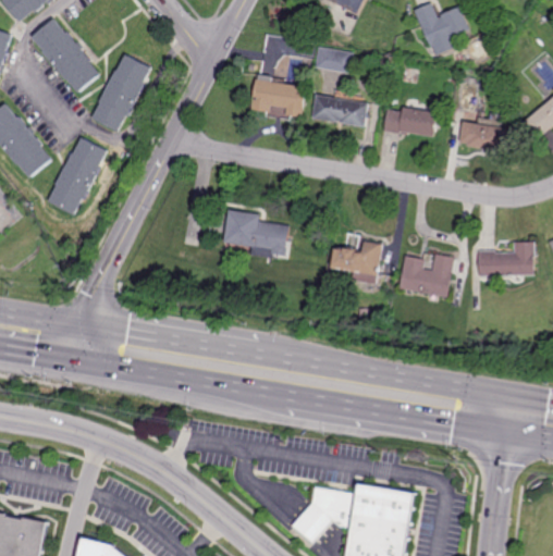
[(49,0),(45,4),(44,2),(33,11),(31,10),(17,21),(0,0),(49,0)]
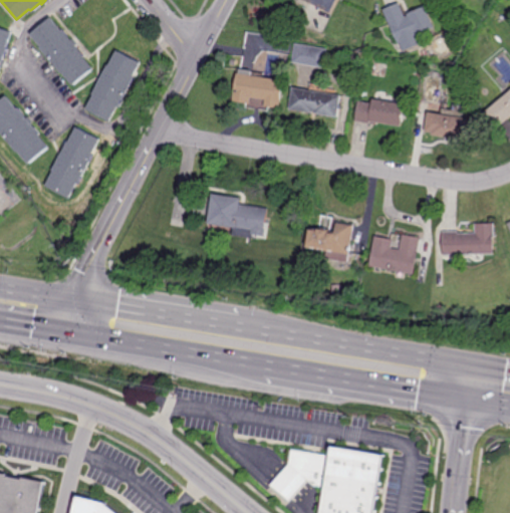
[(305,0),(329,13),(335,0),(305,0)]
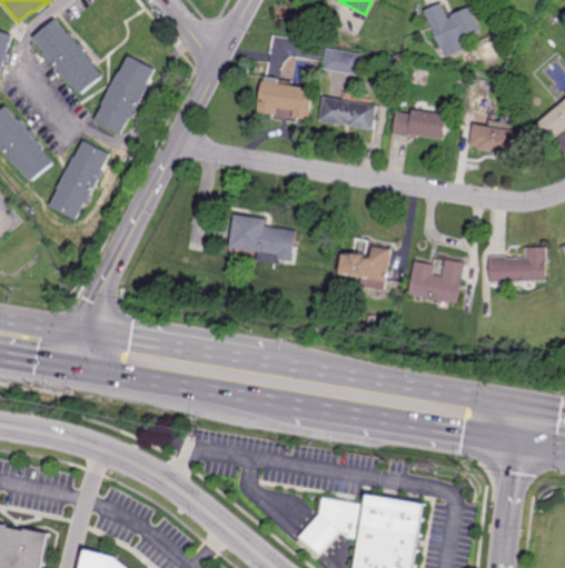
[(467,8),(443,18),(437,2),(419,10),(439,59),(466,48),(462,37),(476,31),(467,8)]
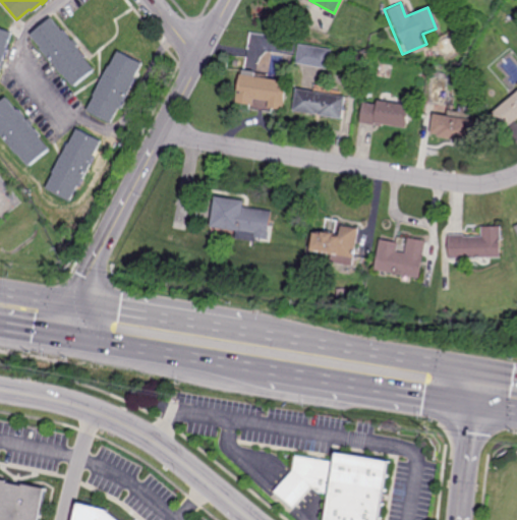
[(59,30),(60,29),(81,54),(80,56),(91,68),(70,85),(59,72),(58,72),(55,68),(54,68),(38,48),(39,47),(27,34),(49,16),(59,30)]
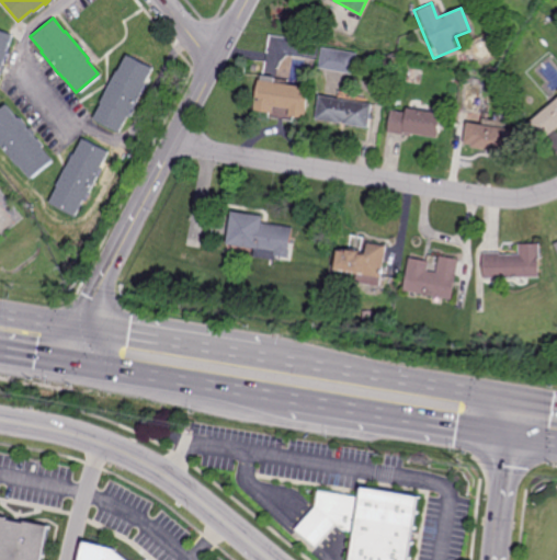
[(3,52),(4,53),(0,64),(0,31),(10,34),(3,52)]
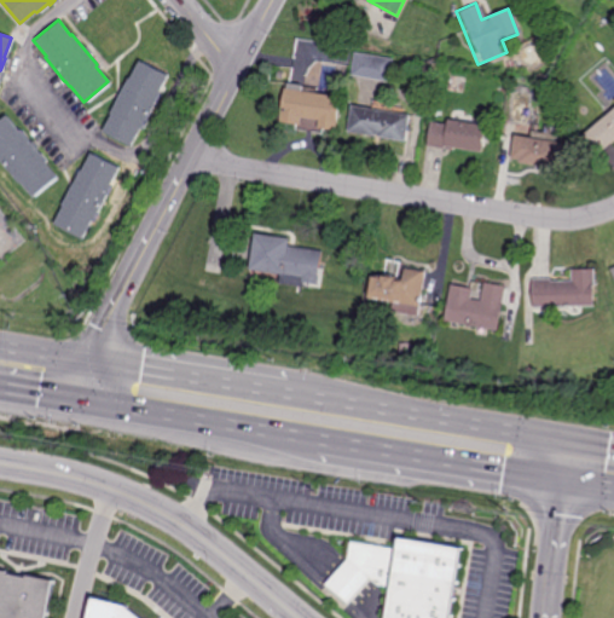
[(291,58),(288,69),(303,75),(312,52),(306,50),(301,62),(291,58)]
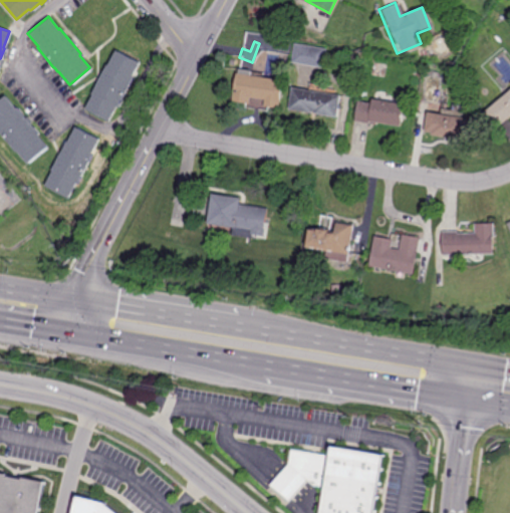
[(289,61),(320,67),(324,48),(292,43),(289,61)]
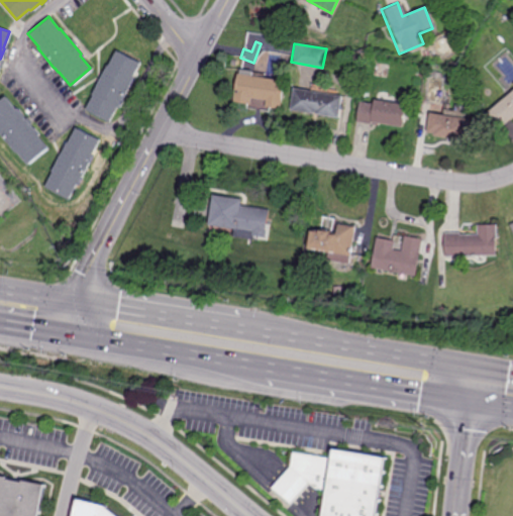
[(131,77),(133,78),(117,107),(116,106),(108,121),(84,109),(92,94),(91,93),(106,64),(108,65),(116,49),(139,62),(131,77)]
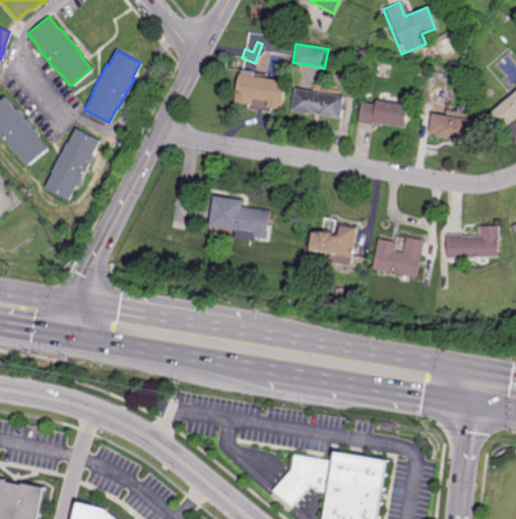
[(238,71),(232,103),(253,106),(254,99),(266,102),(265,108),(279,110),(284,80),(238,71)]
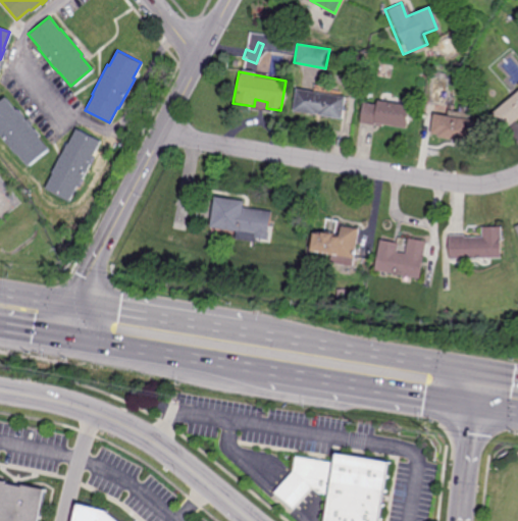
[(517,84),(516,86),(517,88),(517,90),(487,115),(500,129),(517,114),(517,84)]
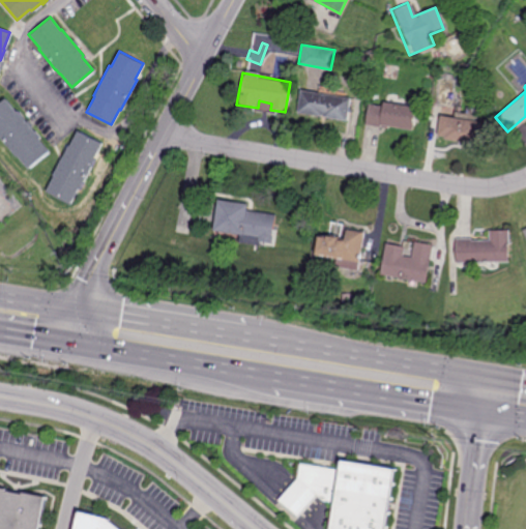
[(299,89),(295,113),(346,121),(350,97),(299,89)]
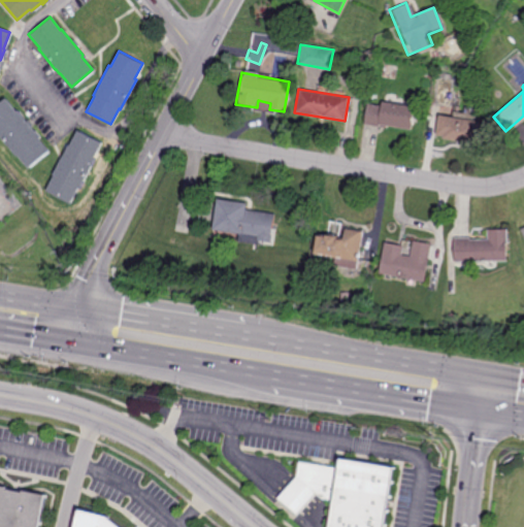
[(15,110),(17,110),(38,136),(37,137),(47,151),(27,167),(15,154),(14,155),(0,137),(0,101),(4,98),(15,110)]
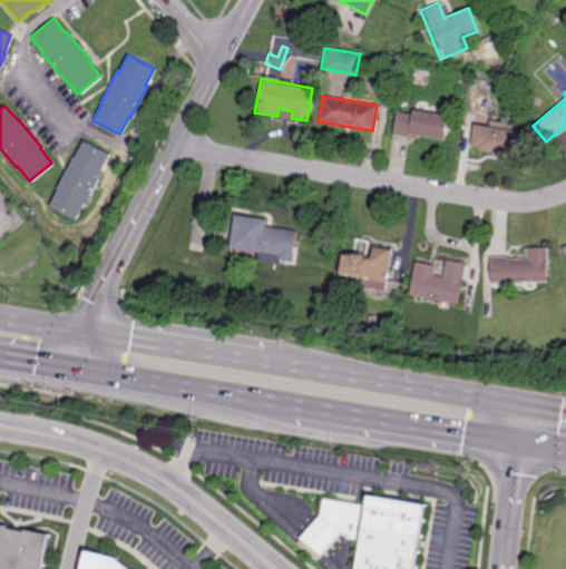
[(396,111),(392,134),(441,141),(446,114),(410,107),(409,113),(396,111)]
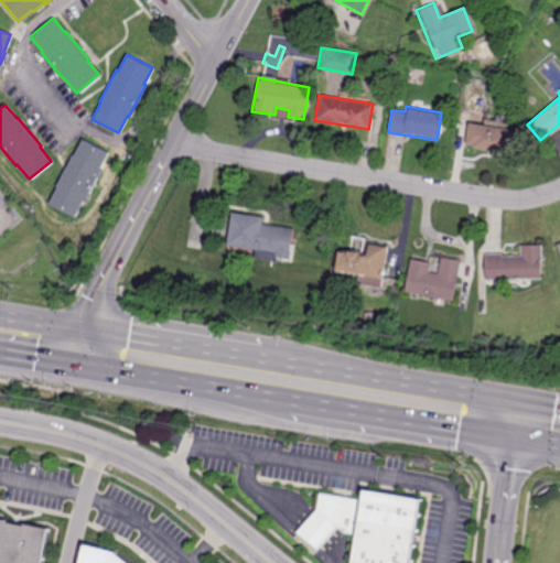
[(466,122),(463,144),(512,153),(516,131),(466,122)]
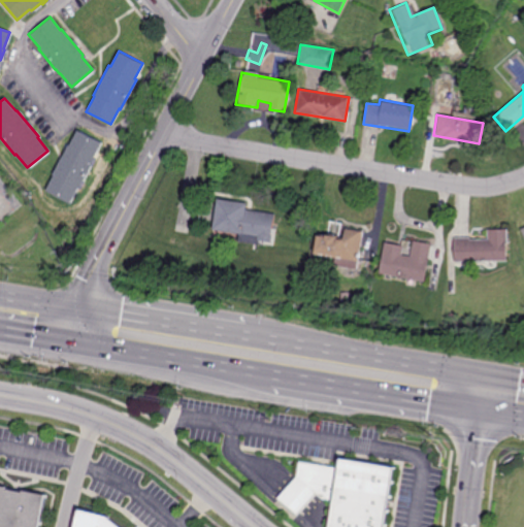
[(93,158),(94,159),(77,189),(76,188),(70,200),(69,199),(67,203),(45,191),(53,174),(52,174),(67,144),(68,144),(76,130),(101,142),(93,158)]
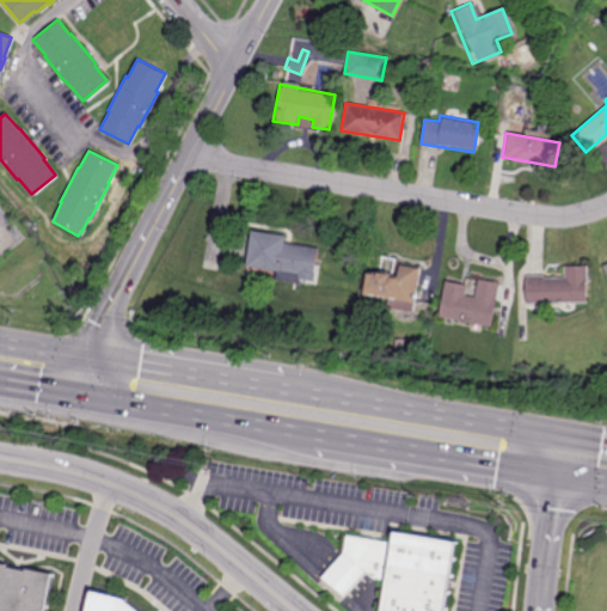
[(271,272),(270,277),(306,283),(312,246),(279,242),(280,234),(247,230),(241,267),(271,272)]
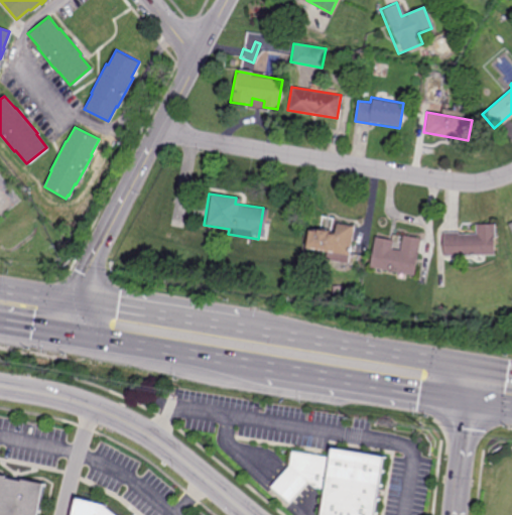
[(492,223),(474,224),(474,232),(439,233),(440,256),(493,255),(492,223)]
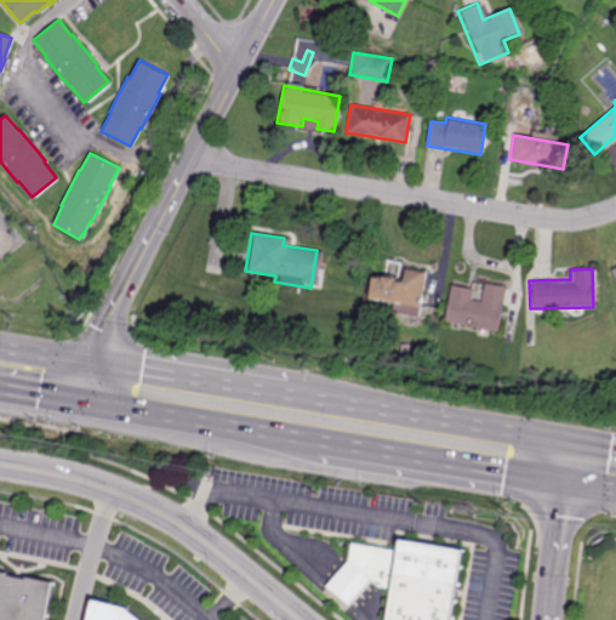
[(423,273),(404,269),(403,280),(370,274),(366,297),(417,307),(423,273)]
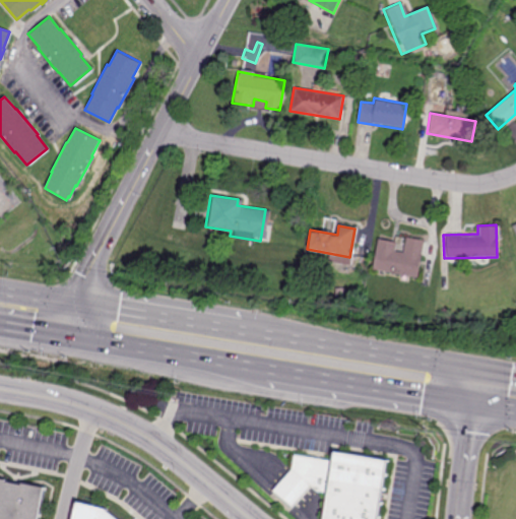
[(423,239),(404,236),(401,252),(392,250),(393,241),(375,238),(369,271),(416,278),(423,239)]
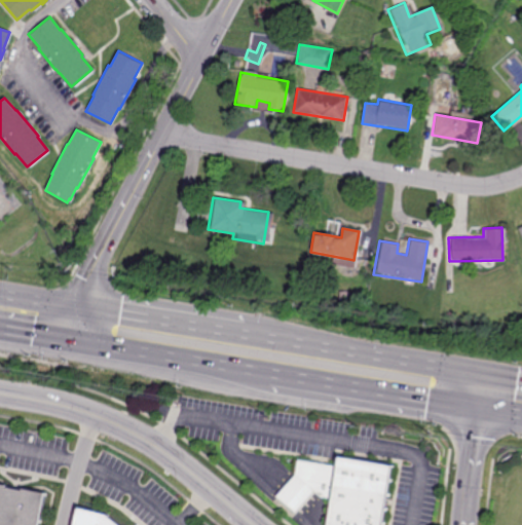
[(381,524),(325,524),(329,500),(318,498),(311,492),(301,504),(293,514),(275,498),(283,490),(293,476),(296,460),(335,466),(337,456),(393,466),(381,524)]
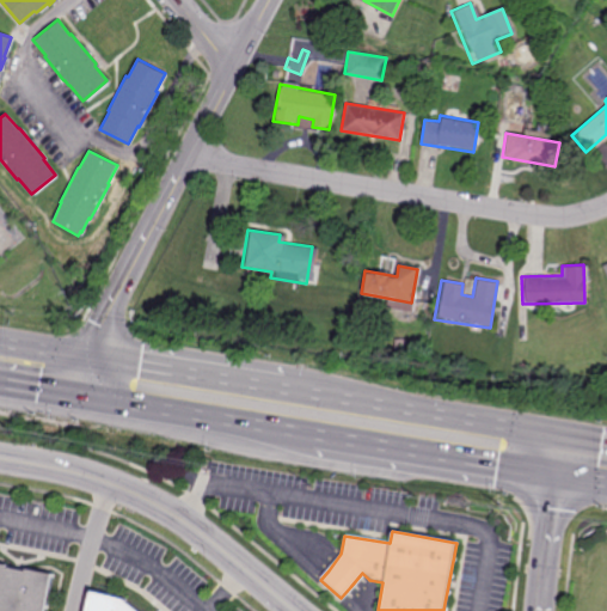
[(43,610),(0,610),(0,563),(51,574),(43,610)]
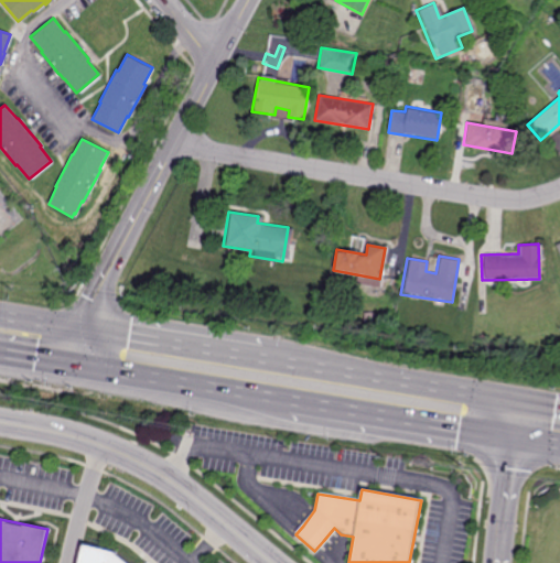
[(79,562),(84,545),(114,553),(125,562),(79,562)]
